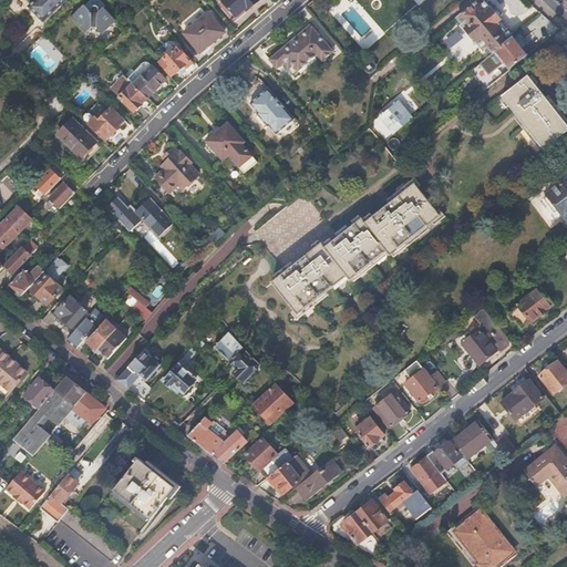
[(65,2),(66,0),(35,0),(27,9),(41,24),(65,2)]
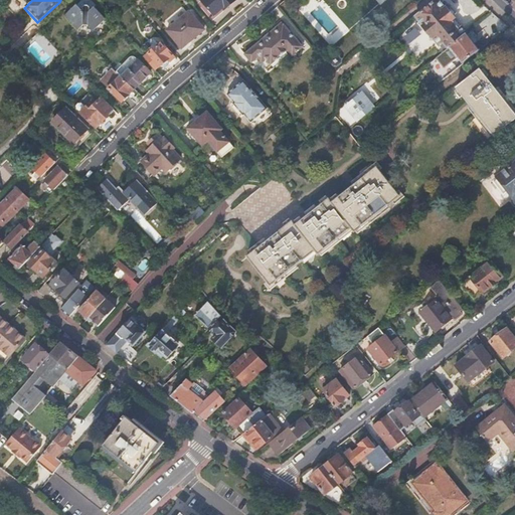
[(201,0),(201,1),(213,14),(227,3),(229,5),(234,0),(201,0)]
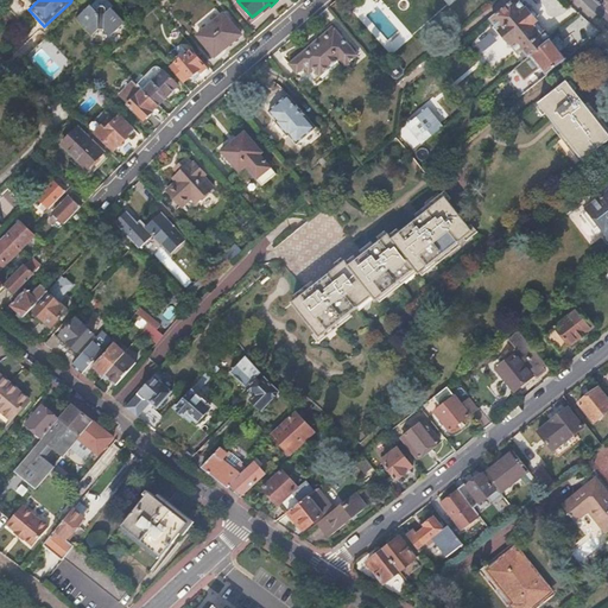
[(368,0),(375,8),(365,16),(392,51),(411,38),(382,0),(368,0)]
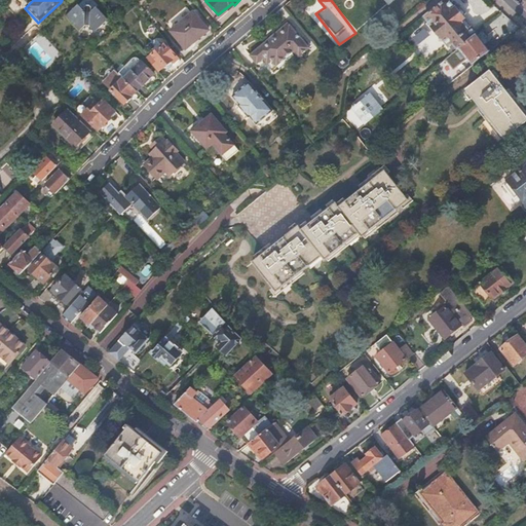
[(443,0),(423,16),(449,48),(452,46),(455,50),(458,47),(476,33),(462,16),(465,13),(460,7),(456,10),(448,0),(443,0)]
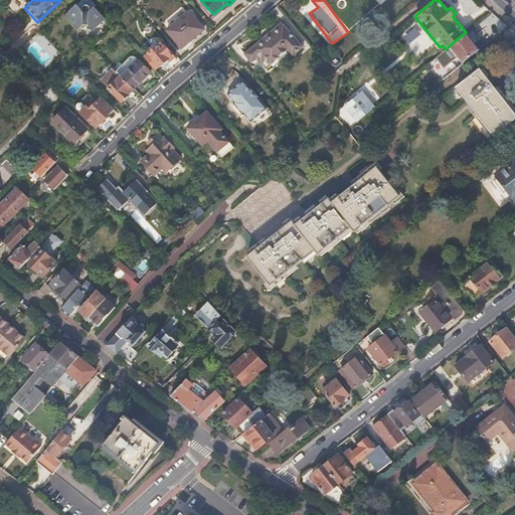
[(104,18),(93,6),(89,11),(88,6),(87,4),(86,4),(83,4),(82,5),(81,7),(80,9),(74,4),(67,11),(62,15),(76,29),(81,24),(87,24),(92,30),(104,18)]
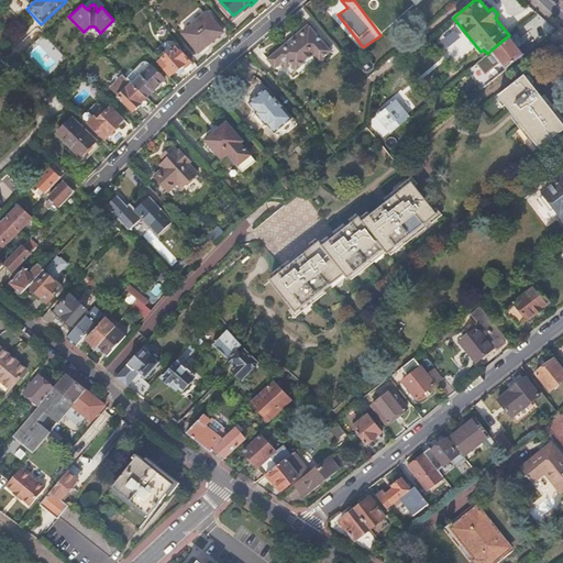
[(206,12),(181,33),(198,53),(223,32),(206,12)]
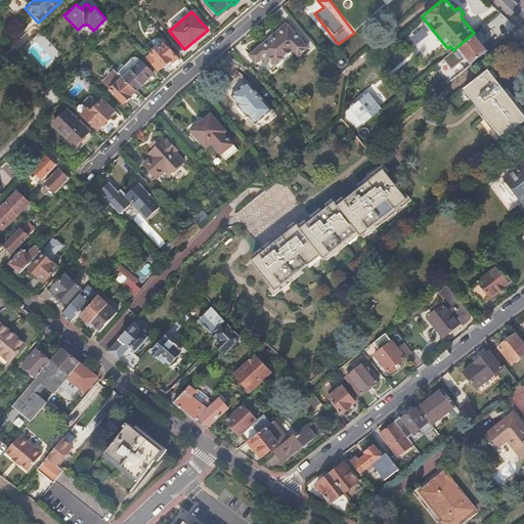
[(266,41),(282,59),(289,54),(294,60),(305,50),(285,26),(266,41)]
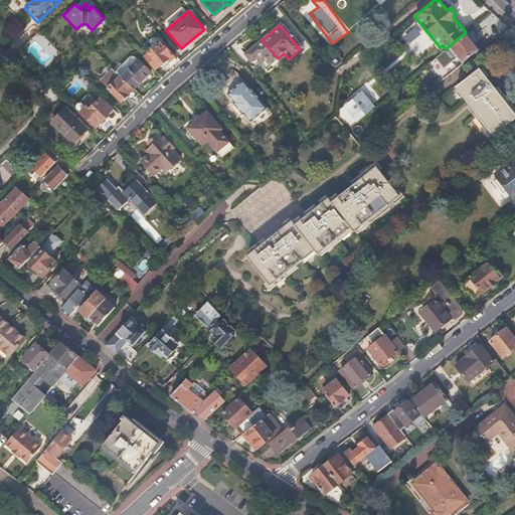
[(39,31),(24,47),(45,67),(60,52),(39,31)]
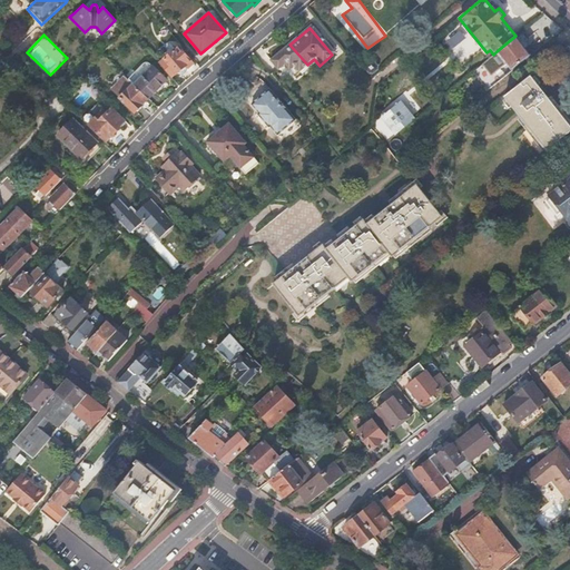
[(516,36),(497,51),(512,70),(531,55),(516,36)]
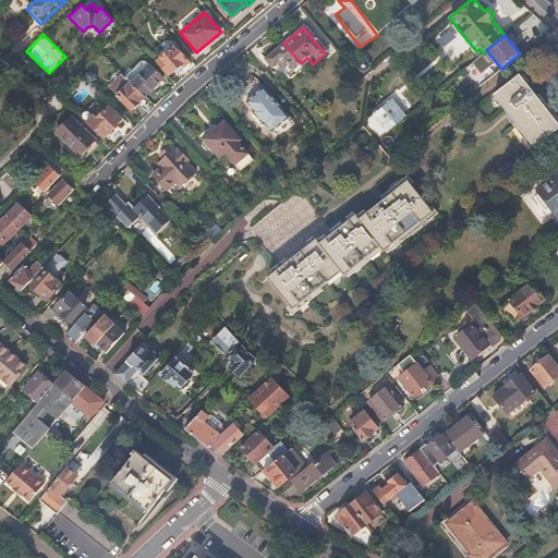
[(283,44),(263,60),(270,69),(265,73),(276,86),(293,71),(292,70),(301,63),(283,44)]
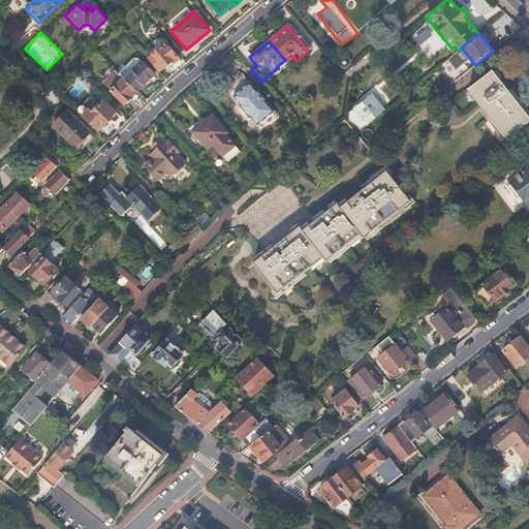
[(164,43),(147,59),(157,71),(162,68),(163,69),(165,68),(167,68),(169,68),(170,67),(172,66),(173,64),(172,62),(177,58),(164,43)]
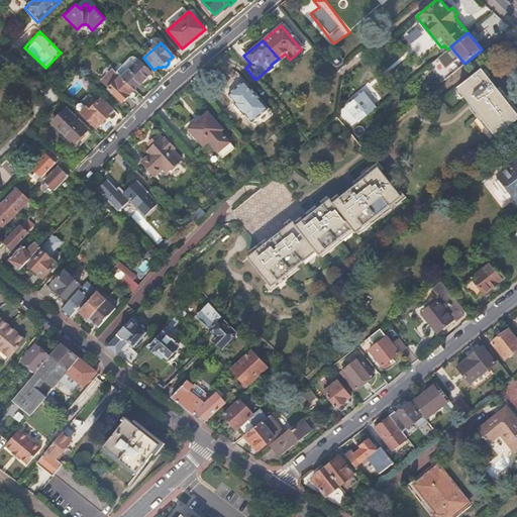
[(129,58),(115,72),(121,77),(137,61),(134,58),(133,57),(131,58),(129,58)]
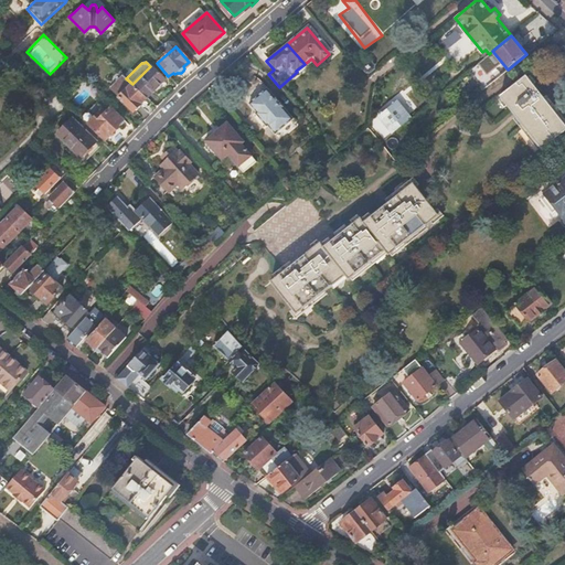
[(368,62),(364,65),(364,68),(368,72),(371,72),(374,68),(374,66),(371,62),(368,62)]
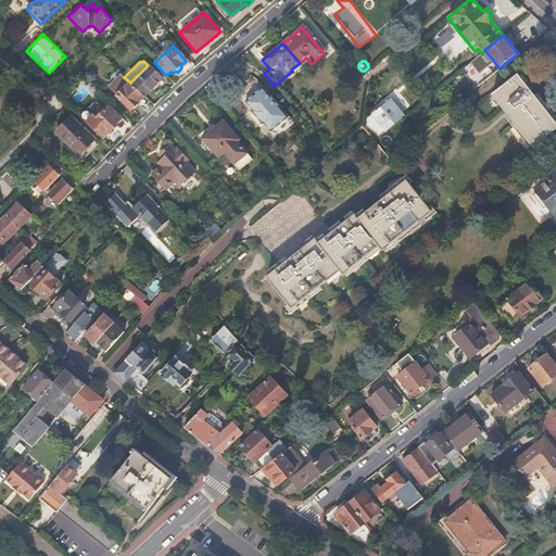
[(143,97),(162,78),(149,64),(148,65),(130,83),(143,97)]
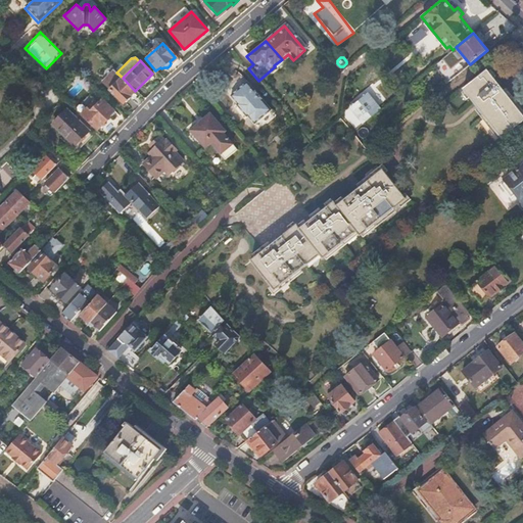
[(106,87),(123,103),(124,102),(127,103),(130,100),(129,97),(130,96),(135,91),(123,78),(116,73),(113,69),(102,81),(101,82),(106,87)]
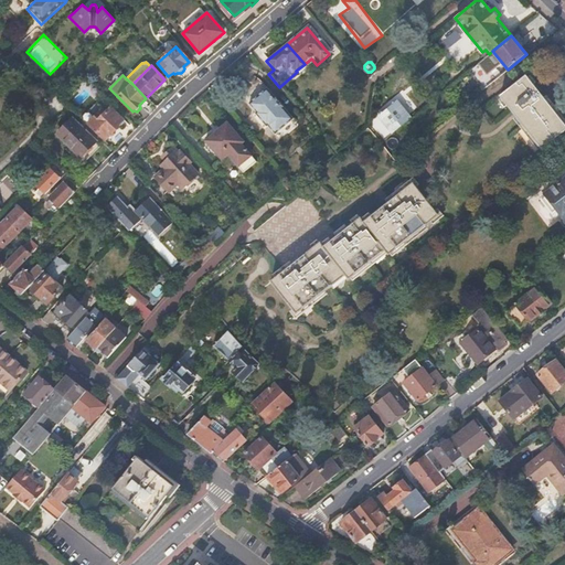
[(564,131),(564,124),(526,76),(501,96),(515,115),(544,149),(564,131)]
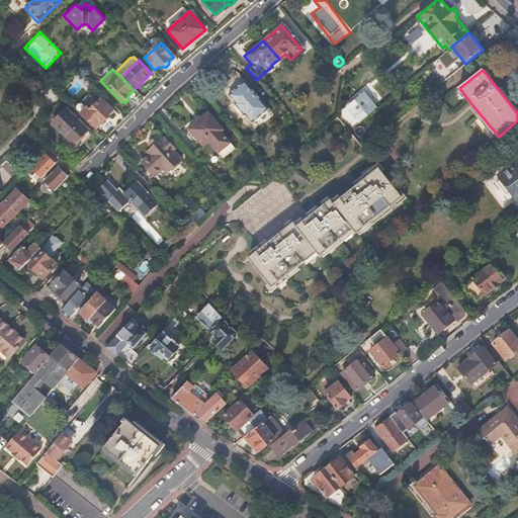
[(235,103),(253,122),(268,109),(245,81),(229,95),(235,103)]
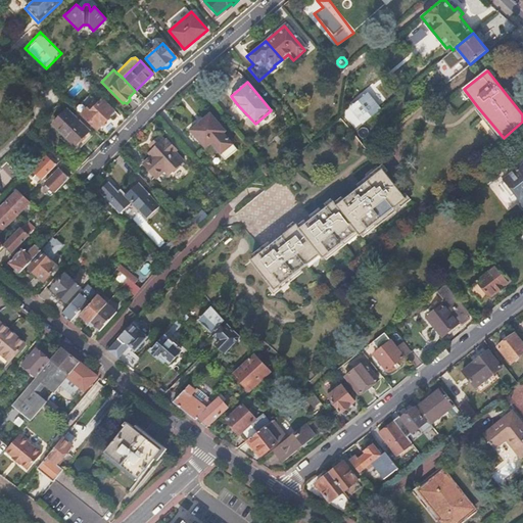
[(353,109),(365,123),(382,108),(371,96),(353,109)]
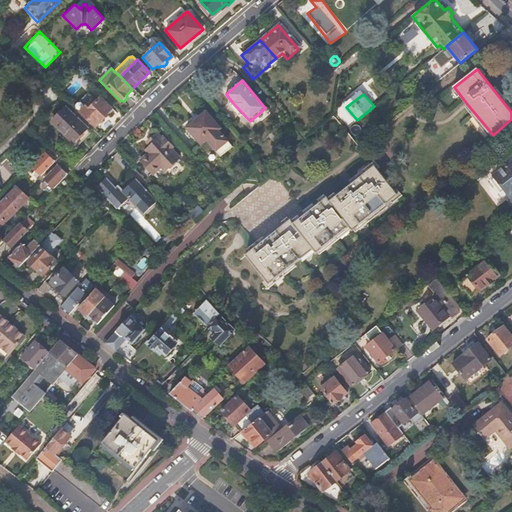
[(92,100),(78,113),(94,128),(108,114),(107,113),(111,109),(99,97),(94,102),(92,100)]
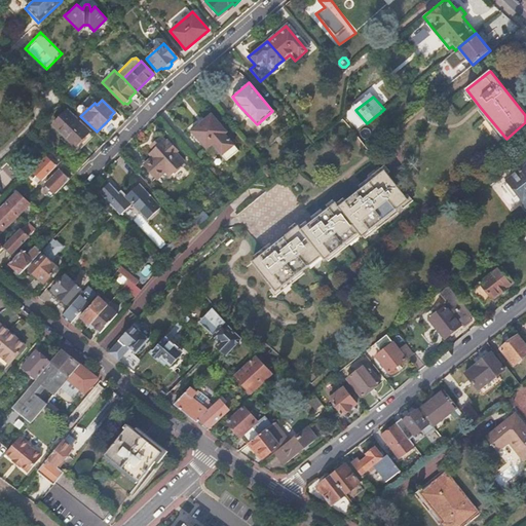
[(257,124),(238,105),(237,106),(248,118),(249,116),(256,124),(257,124)]
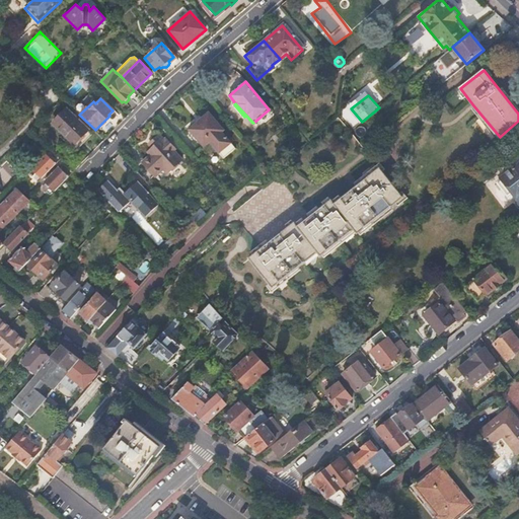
[(91,134),(66,109),(52,123),(63,134),(78,148),(91,134)]
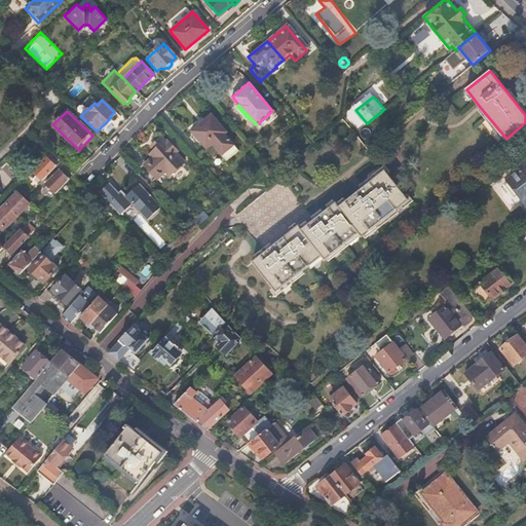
[(241,148),(211,114),(203,120),(190,132),(205,149),(212,144),(226,160),(241,148)]
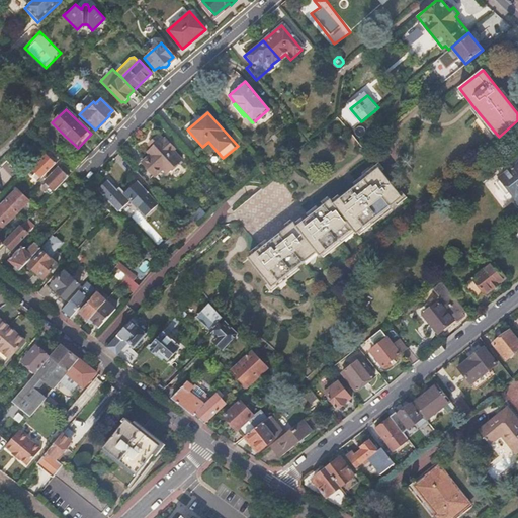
[(168,172),(182,158),(173,149),(175,147),(166,137),(164,139),(160,134),(154,139),(157,143),(152,147),(148,152),(150,154),(142,161),(155,175),(163,168),(168,172)]
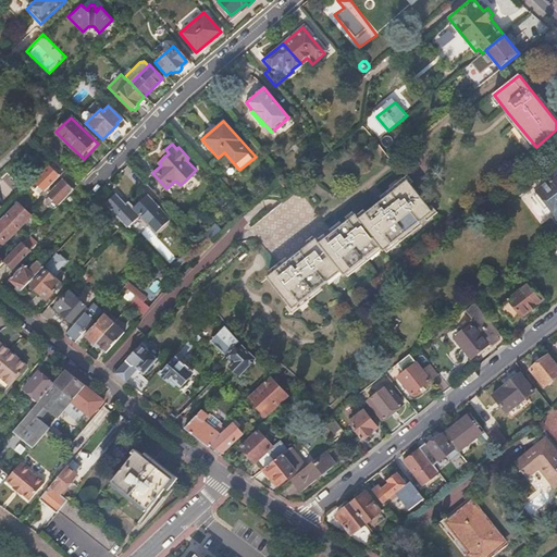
[(48,165),(33,181),(44,192),(59,176),(48,165)]
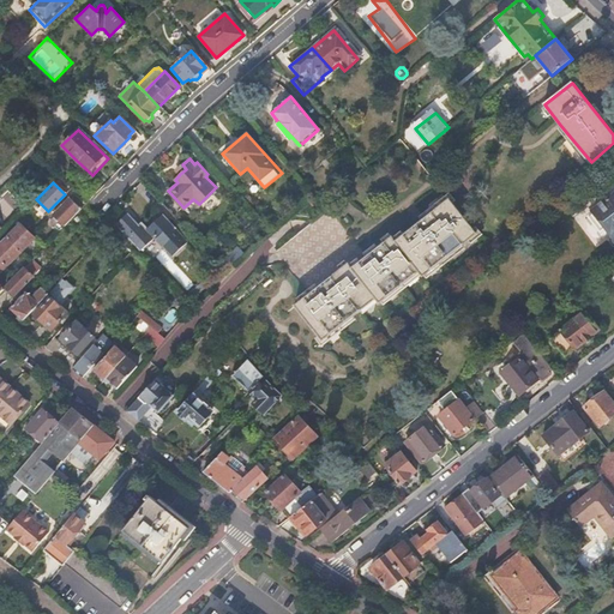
[(0,210),(2,212),(14,200),(5,192),(0,197),(0,210)]
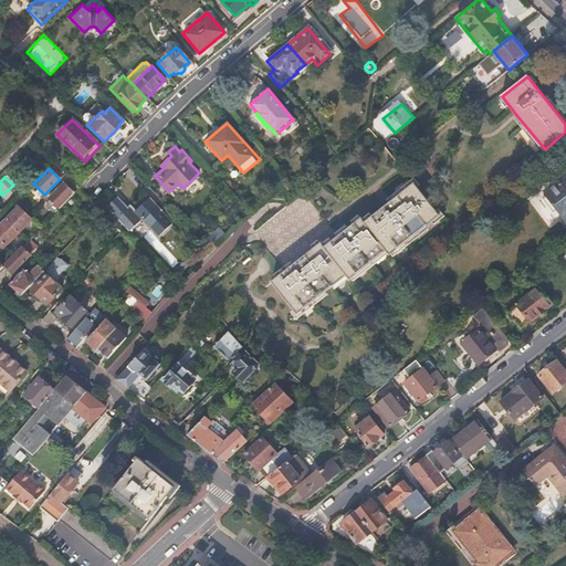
[(548,196),(558,209),(564,217),(564,219),(565,221),(565,223),(565,179),(547,195),(548,196)]
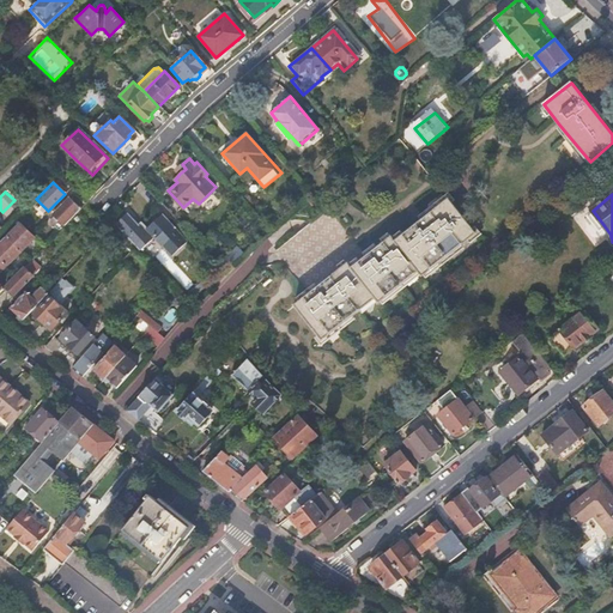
[(67,196),(52,214),(64,226),(80,210),(67,196)]
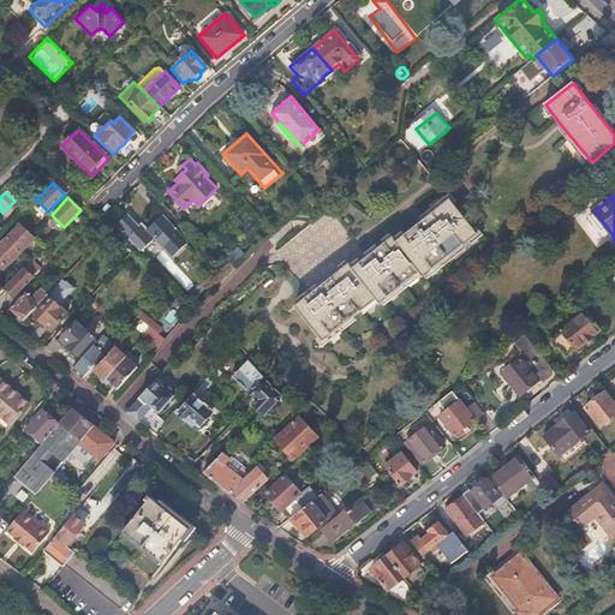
[(449,198),(395,240),(392,236),(352,267),(348,262),(296,304),(323,339),(376,298),(381,303),(419,272),(424,276),(478,233),(449,198)]
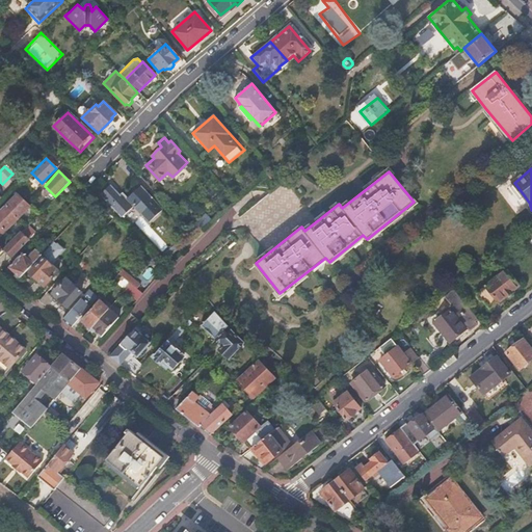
[(101,193),(123,216),(131,208),(132,209),(134,207),(149,222),(162,209),(139,185),(128,195),(124,191),(122,193),(121,192),(111,183),(101,193)]
